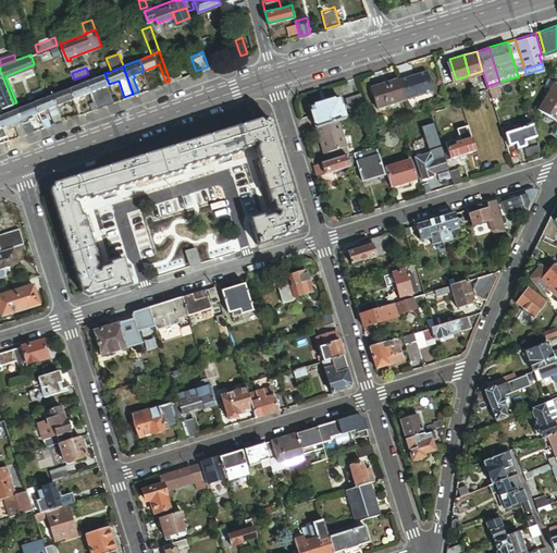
[(160,68),(157,69),(162,83),(165,82),(160,68)]
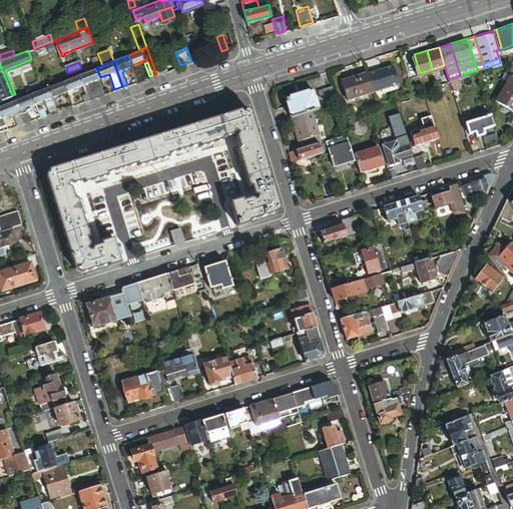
[(393,63),(367,70),(373,90),(399,82),(393,63)]
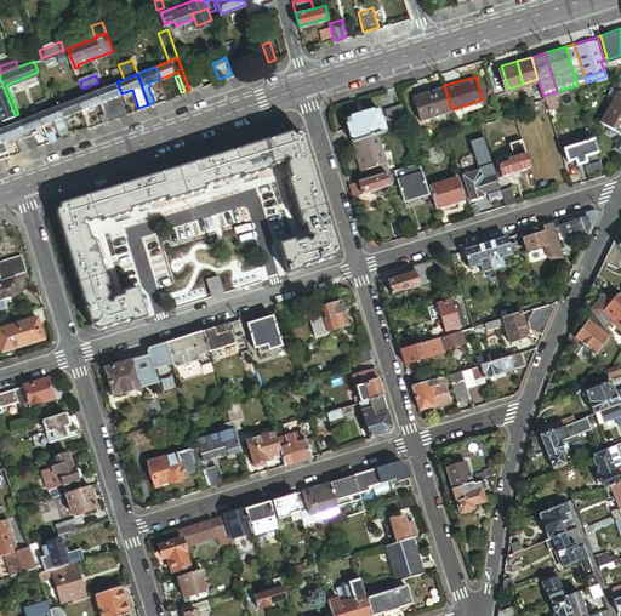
[(15,115),(0,79),(0,114),(3,120),(15,115)]
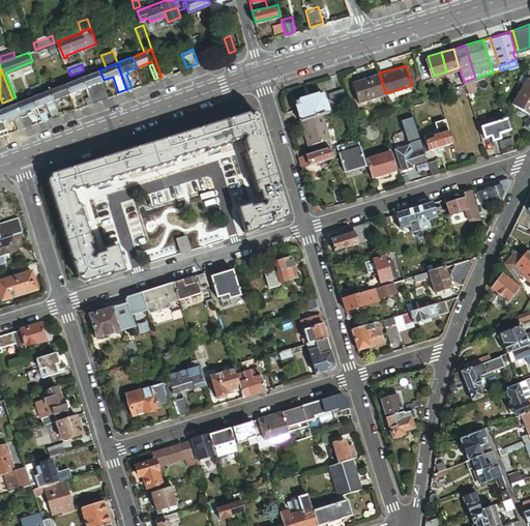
[(104,80),(99,69),(82,77),(86,87),(89,94),(91,101),(109,95),(104,80)]
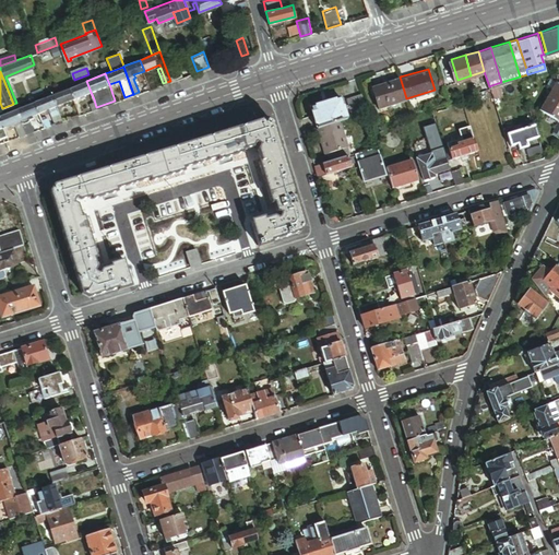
[(406,98),(400,77),(372,85),(379,107),(406,98)]
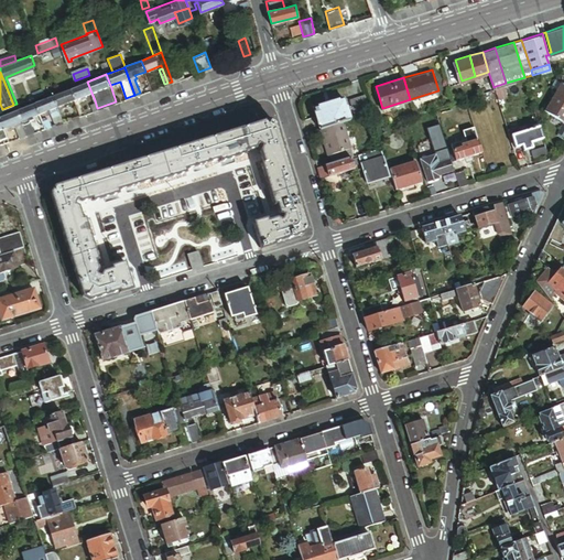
[(563,81),(562,79),(545,110),(563,120),(563,81)]
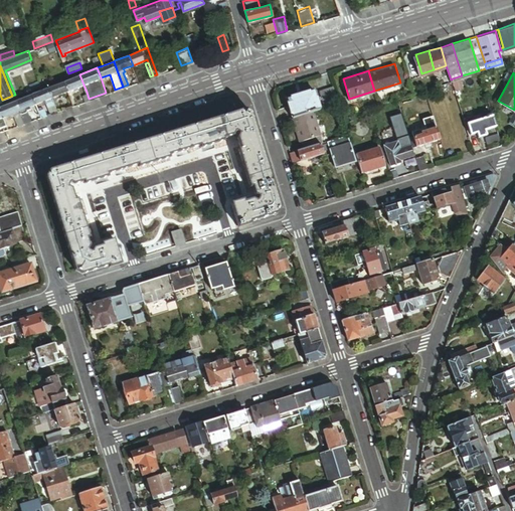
[(83,84),(79,74),(64,80),(67,91),(83,84)]
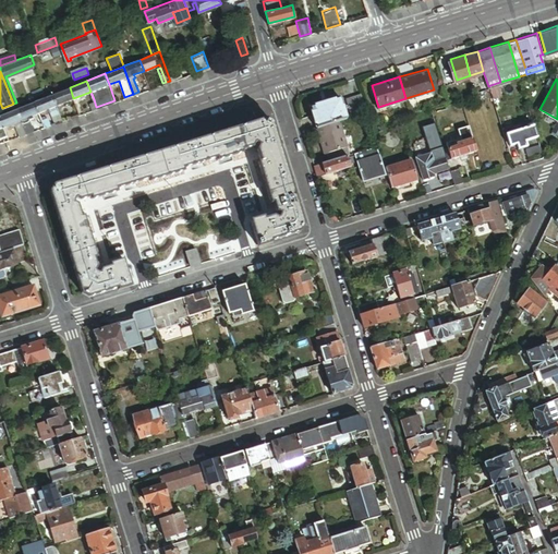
[(73,98),(70,87),(52,94),(57,105),(73,98)]
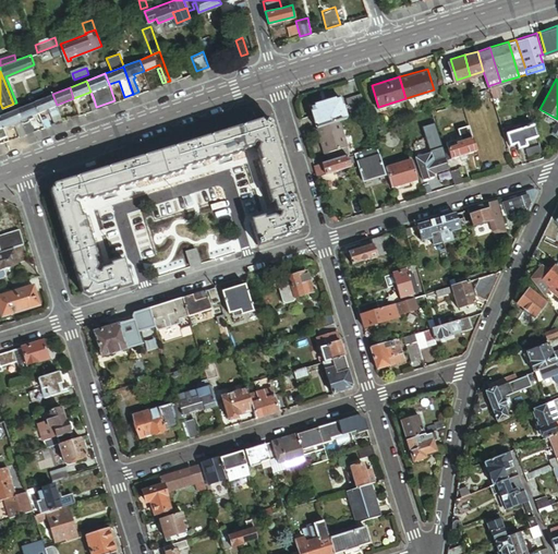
[(366,107),(362,92),(347,96),(351,111),(366,107)]
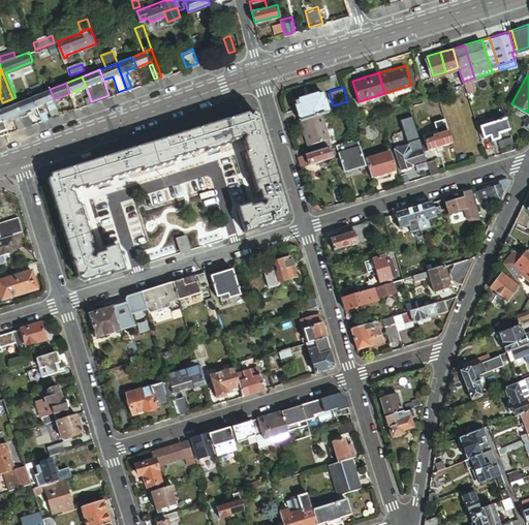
[(54,99),(50,89),(33,95),(37,106),(45,102),(54,99)]
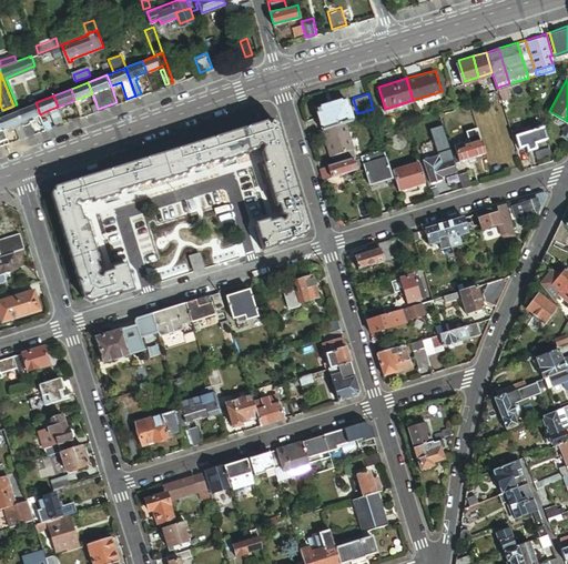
[(345,120),(353,118),(347,98),(316,107),(323,128),(345,120)]
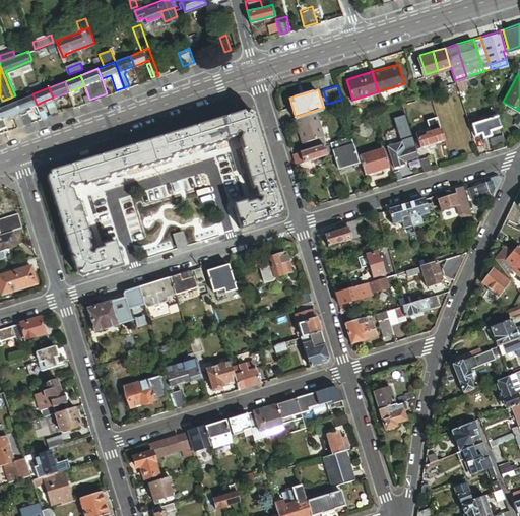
[(37,105),(33,93),(16,101),(24,123),(31,120),(27,110),(30,109),(29,108),(37,105)]
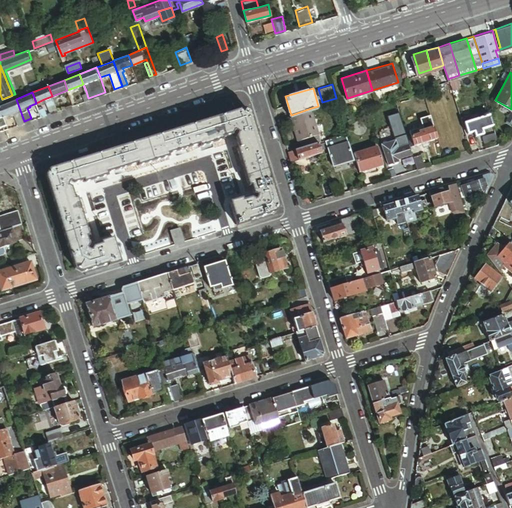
[(57,109),(52,96),(44,99),(49,112),(57,109)]
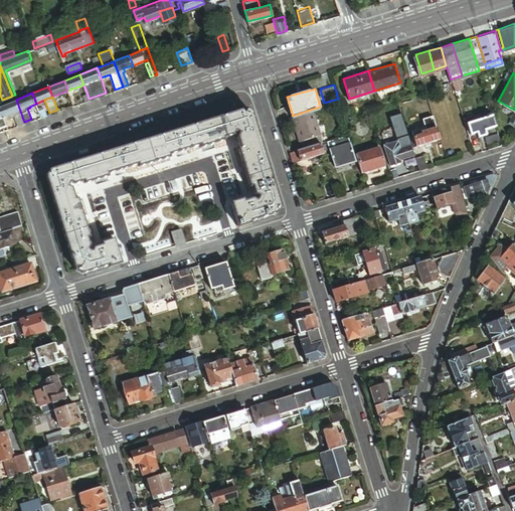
[(24,122),(16,100),(0,106),(4,117),(13,113),(17,124),(24,122)]
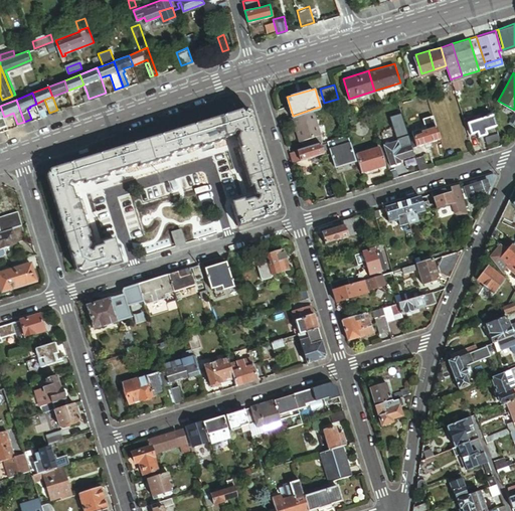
[(277,211),(280,205),(258,130),(255,125),(251,112),(245,108),(50,168),(47,175),(75,269),(82,272),(109,264),(110,266),(121,262),(114,237),(102,241),(103,243),(94,246),(92,249),(91,249),(89,248),(88,247),(90,243),(88,235),(90,234),(78,197),(76,197),(72,186),(69,185),(69,183),(70,181),(71,180),(74,181),(83,179),(84,181),(108,174),(107,172),(138,162),(138,164),(165,156),(164,154),(199,144),(200,146),(223,139),(222,136),(233,133),(234,133),(236,129),(237,129),(240,130),(240,132),(238,135),(241,147),(239,148),(249,186),(253,185),(256,195),(259,196),(259,197),(256,200),(255,200),(252,198),(244,201),(243,198),(231,202),(239,225),(251,221),(250,219),(277,211)]
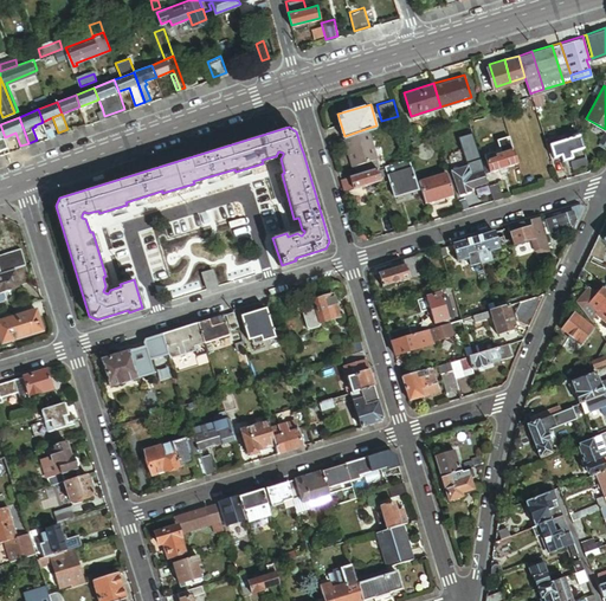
[(376,156),(368,128),(345,136),(356,173),(376,167),(374,157),(376,156)]
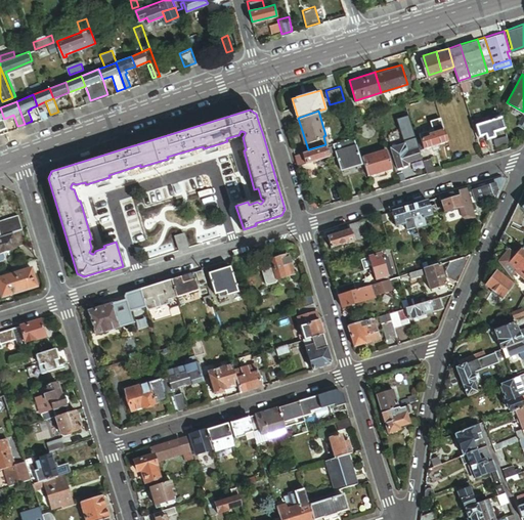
[(420,148),(448,139),(440,116),(430,120),(433,128),(419,132),(421,137),(418,138),(420,148)]
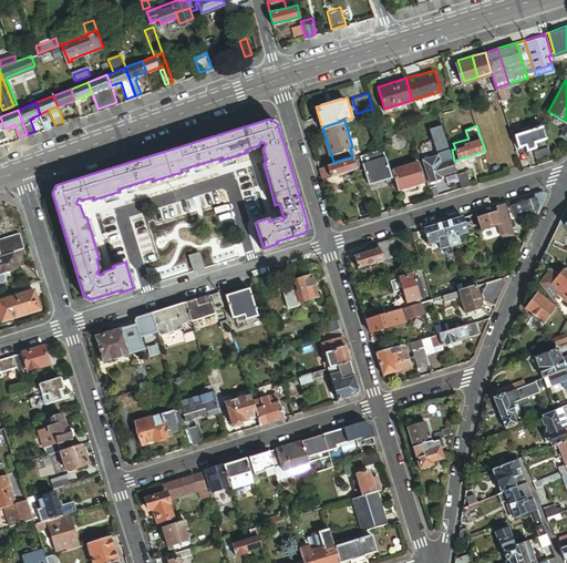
[(546,139),(543,126),(515,135),(518,146),(524,144),(525,150),(535,146),(534,142),(546,139)]
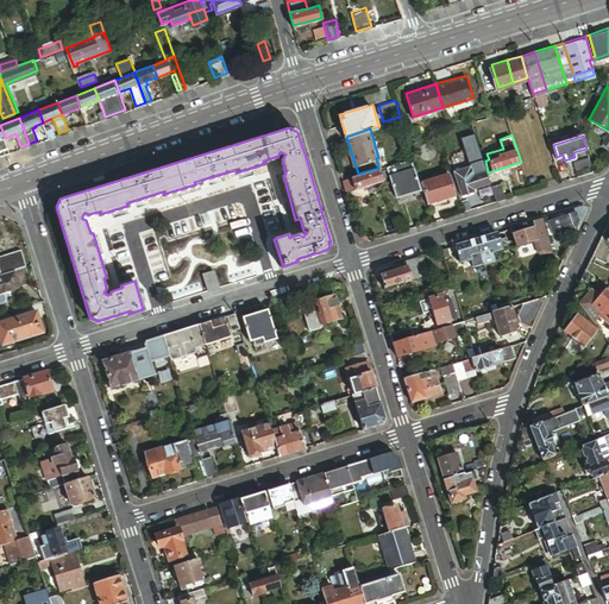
[(454,170),(470,164),(468,157),(451,162),(454,170)]
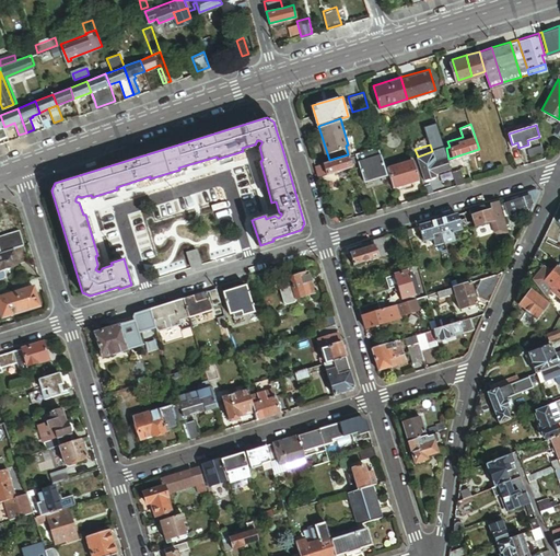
[(527,149),(529,155),(541,151),(540,145),(527,149)]
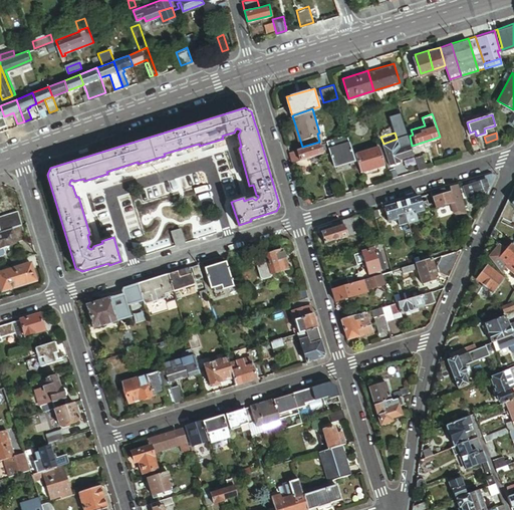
[(355,158),(348,135),(329,141),(331,146),(329,147),(334,164),(355,158)]
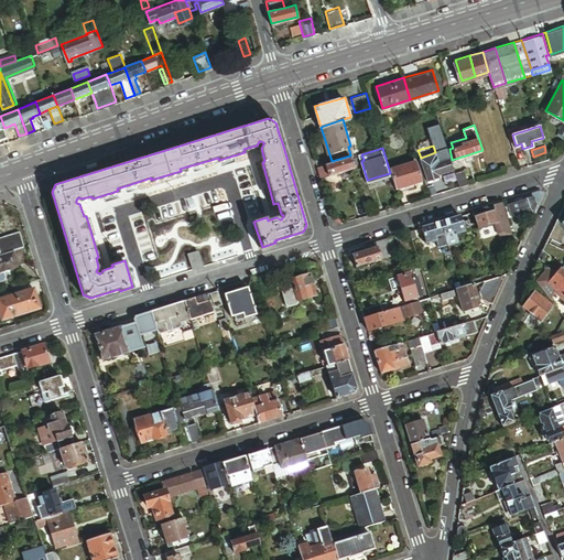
[(438,161),(435,152),(421,158),(427,180),(438,176),(437,174),(453,169),(448,158),(438,161)]
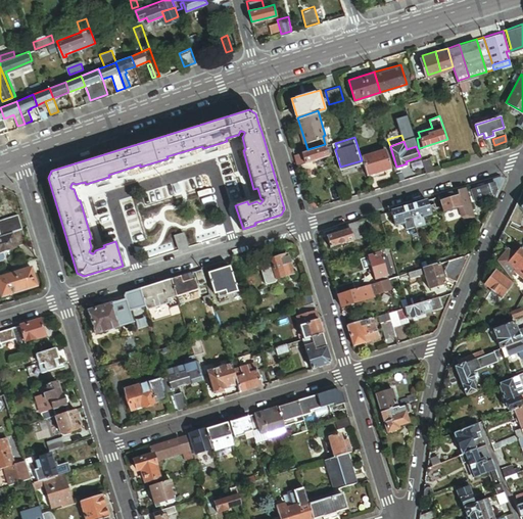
[(329,154),(325,144),(307,149),(297,152),(300,162),(329,154)]
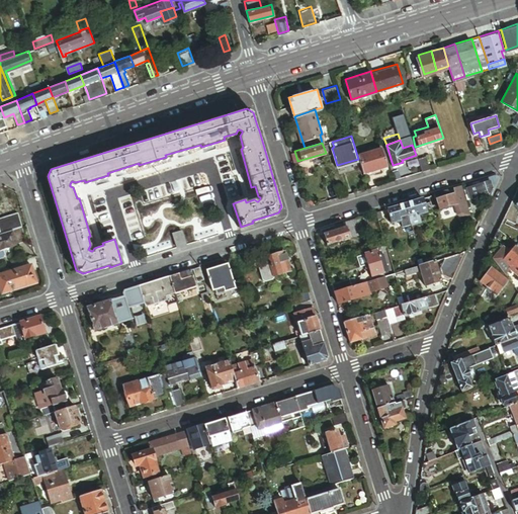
[(359,153),(365,172),(389,165),(382,146),(359,153)]
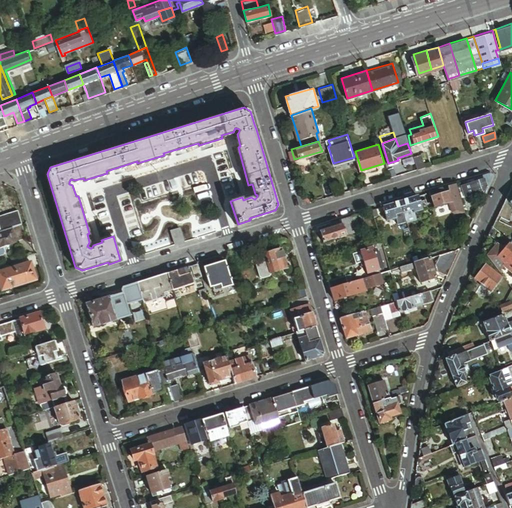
[(417,168),(425,165),(421,153),(413,155),(417,168)]
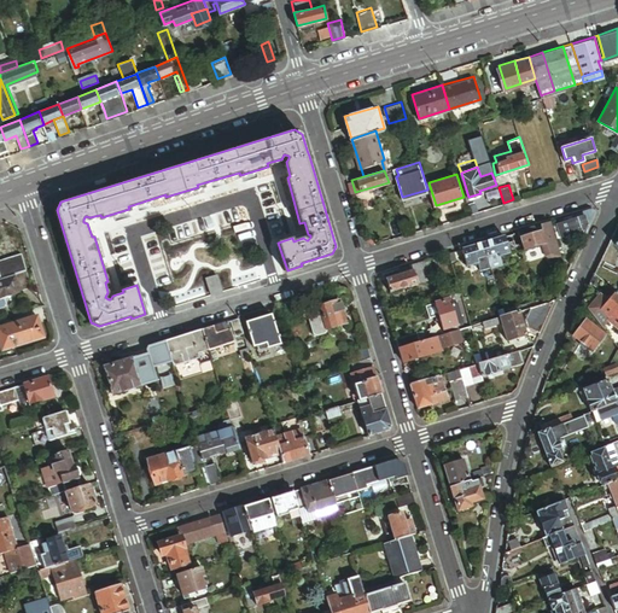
[(592,208),(581,211),(582,215),(558,222),(561,235),(577,229),(589,227),(596,210),(592,208)]
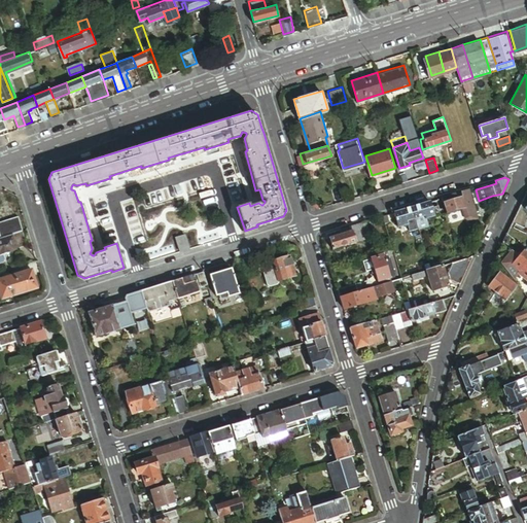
[(479,215),(470,187),(460,190),(462,195),(465,205),(462,206),(465,216),(469,218),(479,215)]
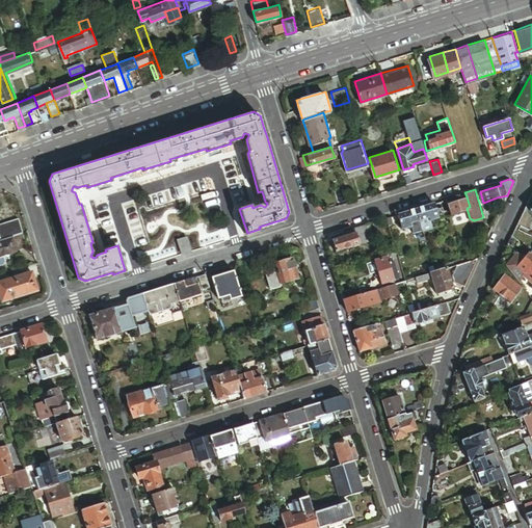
[(461,198),(460,193),(446,199),(451,213),(467,208),(470,207),(467,196),(461,198)]
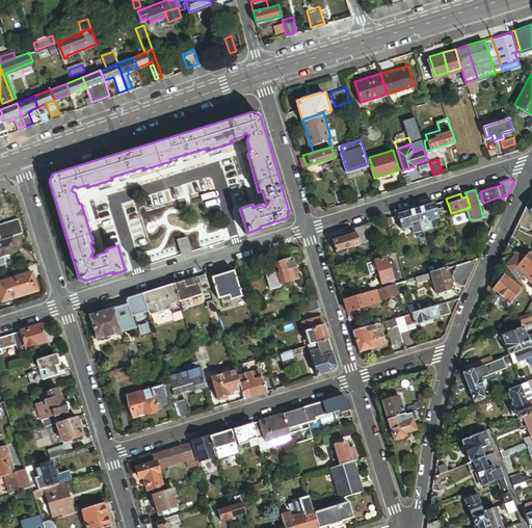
[(500,205),(503,204),(507,195),(497,198),(500,205)]
